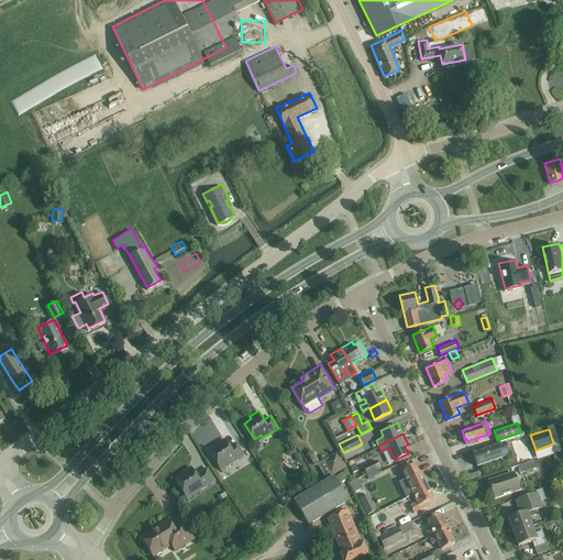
[(242,450),(236,441),(230,446),(224,437),(216,442),(217,445),(210,449),(220,465),(227,461),(228,464),(244,453),(242,450)]
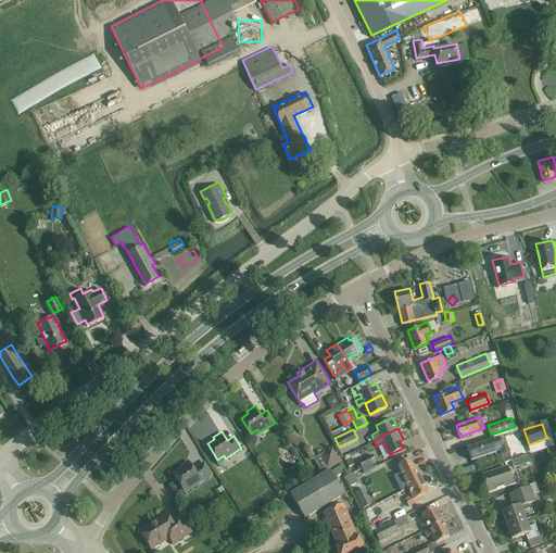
[(242,434),(238,437),(243,445),(248,443),(242,434)]
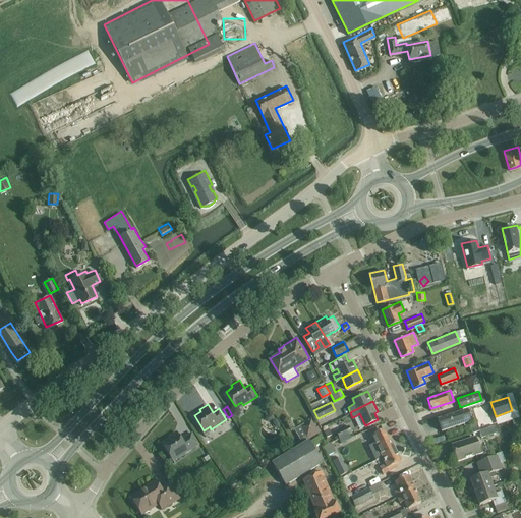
[(470,419),(466,408),(438,417),(442,429),(470,419)]
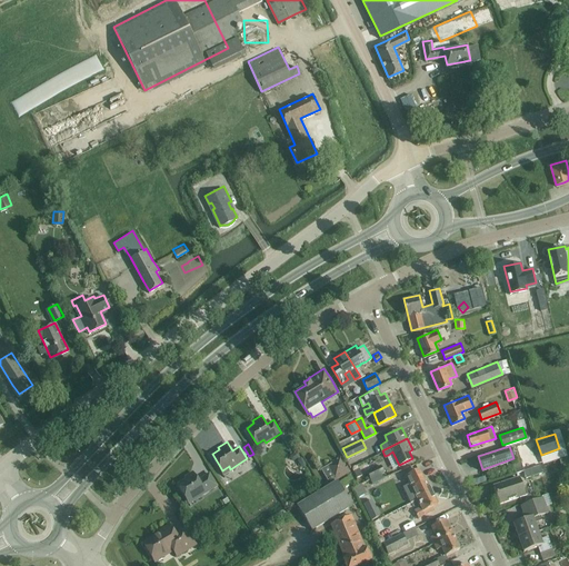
[(328,478),(335,474),(338,477),(350,469),(340,453),(328,464),(321,467),(328,478)]
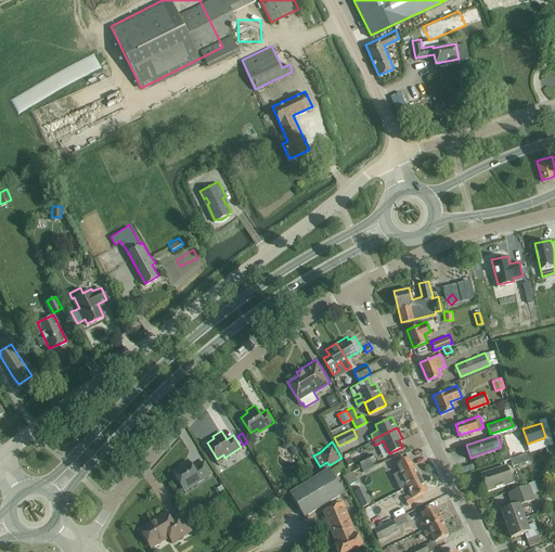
[(554,452),(553,444),(545,447),(549,457),(554,454),(554,452)]
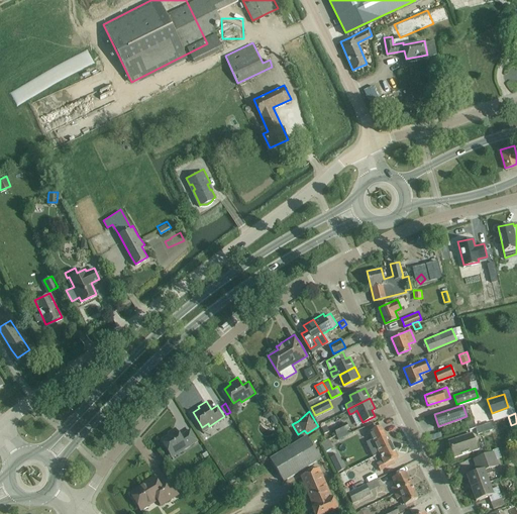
[(336,433),(346,428),(349,427),(345,419),(332,426),(336,433)]
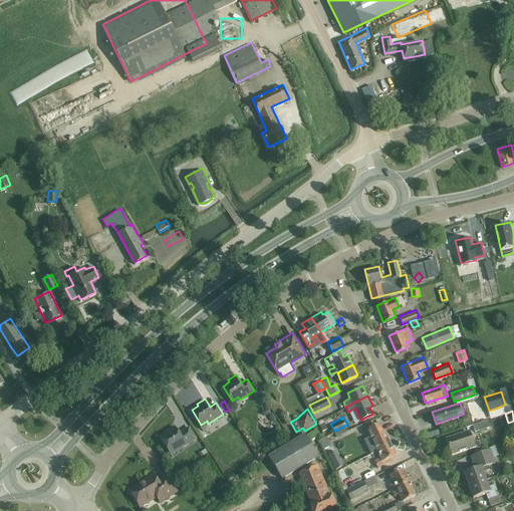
[(475,430),(490,425),(488,418),(473,423),(474,426),(475,430)]
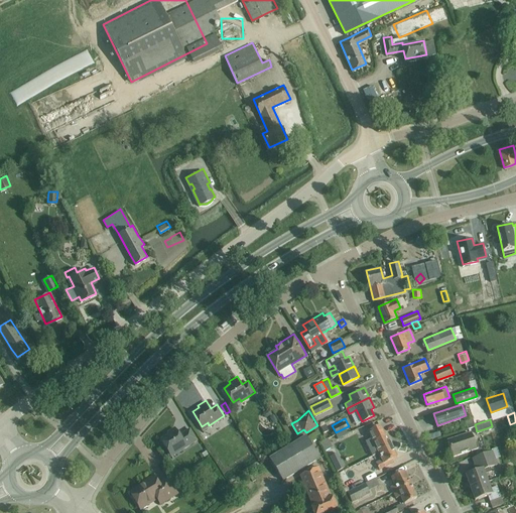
[(169,432),(161,437),(170,452),(182,444),(183,446),(197,438),(189,427),(179,433),(174,426),(167,430),(169,432)]
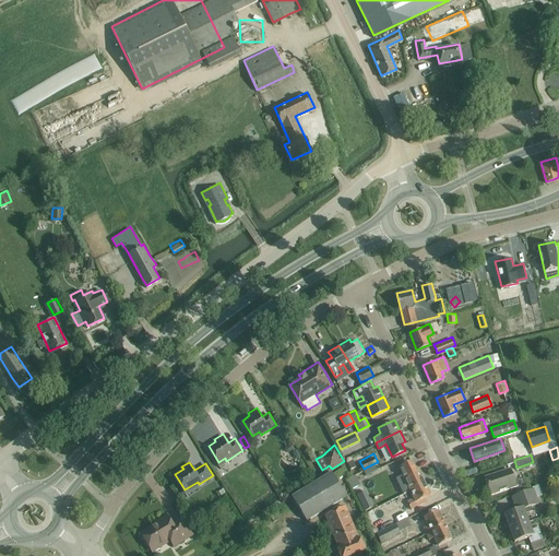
[(402,473),(395,476),(400,484),(406,481),(408,486),(409,488),(425,481),(418,470),(417,470),(413,462),(400,469),(402,473)]
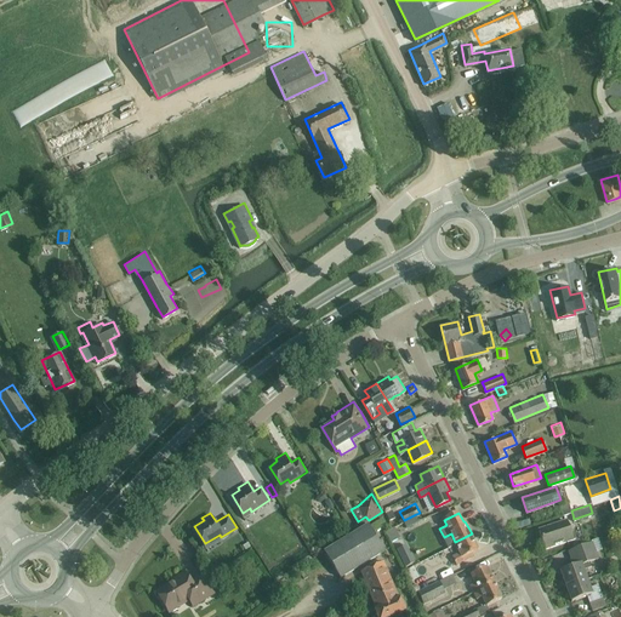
[(416,514),(404,520),(406,525),(419,519),(416,514)]
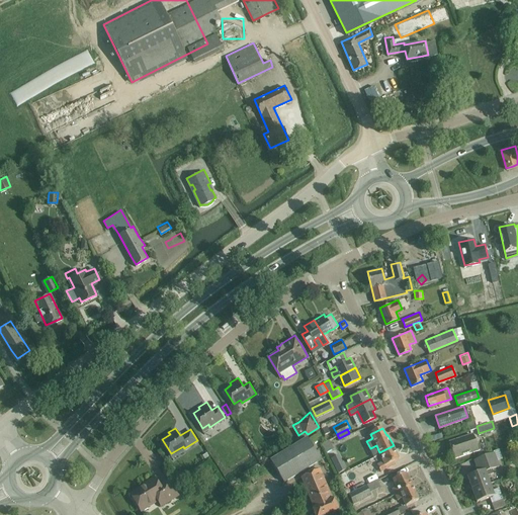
[(307,435),(269,457),(284,482),(321,458),(312,443),(321,435),(318,431),(308,437),(307,435)]
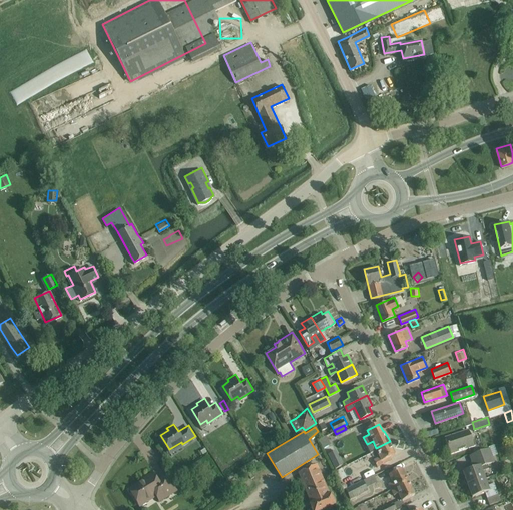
[(450,452),(476,443),(474,438),(471,439),(468,429),(445,437),(450,452)]
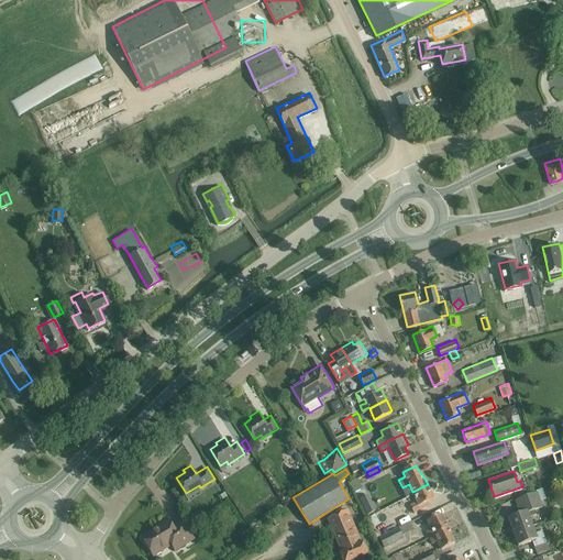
[(412,492),(415,496),(417,500),(410,503),(414,511),(420,507),(430,503),(428,500),(433,496),(428,484),(412,492)]
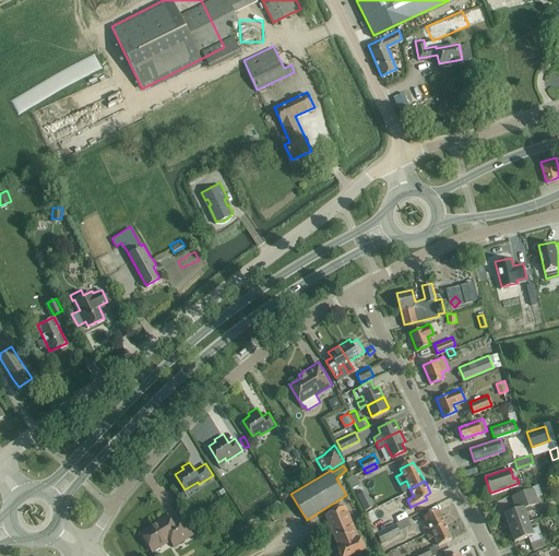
[(533,487),(513,494),(519,508),(504,512),(510,525),(527,519),(525,511),(532,509),(531,505),(538,501),(533,487)]
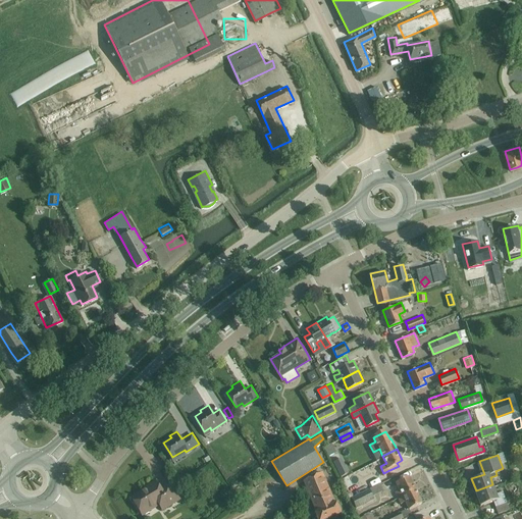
[(342,456),(333,460),(341,474),(349,470),(342,456)]
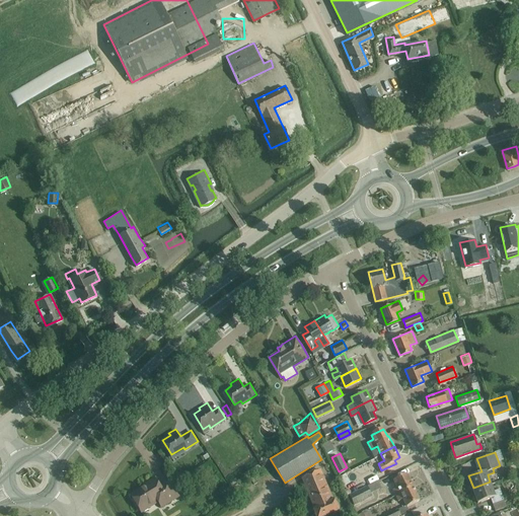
[(321,468),(311,472),(325,504),(323,505),(327,514),(340,509),(336,499),(334,499),(321,468)]
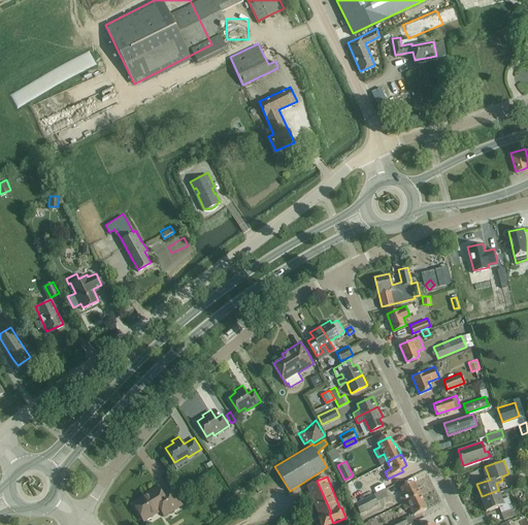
[(404,494),(399,497),(402,502),(420,493),(414,480),(400,486),(404,494)]
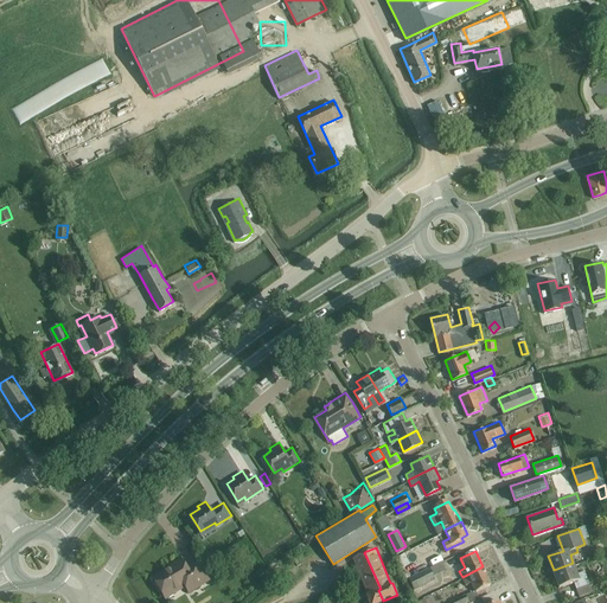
[(381,589),(364,552),(352,557),(368,592),(366,594),(370,602),(376,602),(383,601),(378,590),(381,589)]
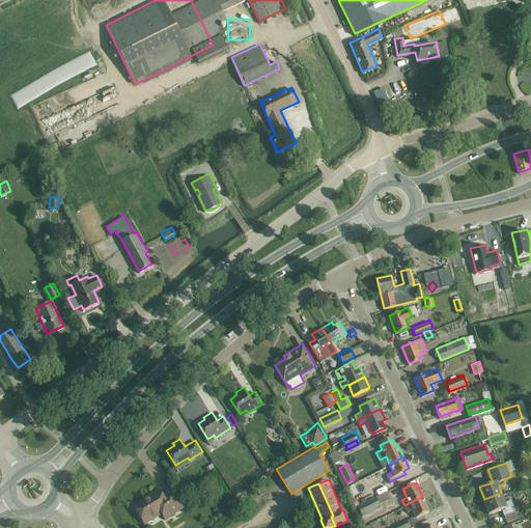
[(148,495),(134,504),(143,519),(160,508),(166,517),(184,506),(172,490),(163,496),(158,487),(147,493),(148,495)]
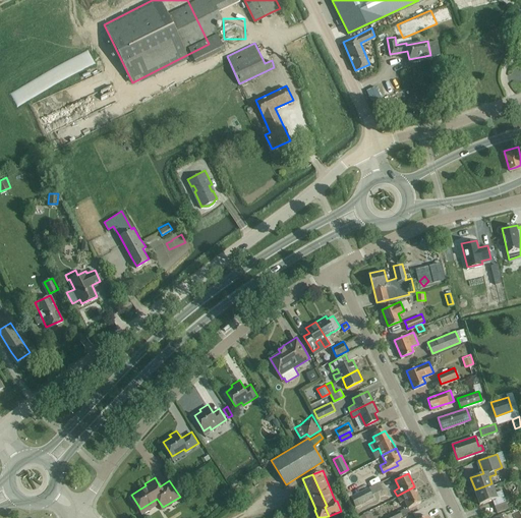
[(495,492),(491,483),(475,490),(479,503),(493,498),(495,504),(504,501),(506,500),(502,488),(495,492)]
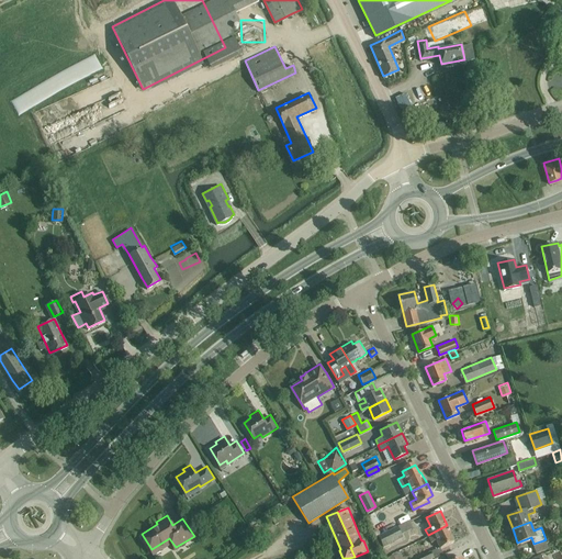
[(378,534),(382,545),(403,535),(397,525),(378,534)]
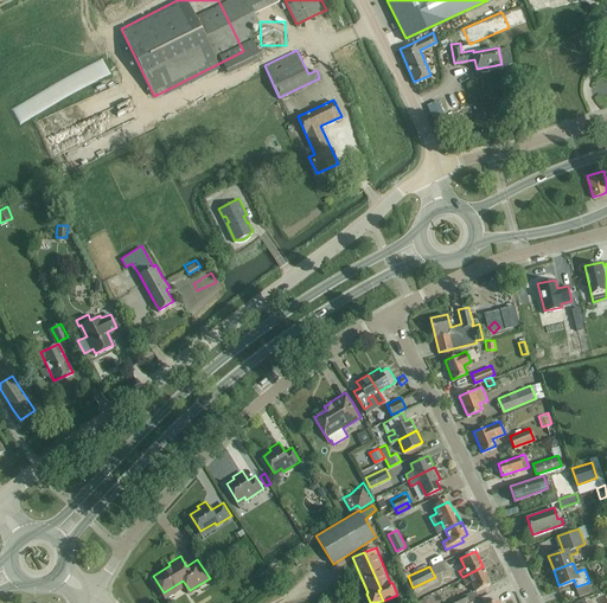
[(462,577),(466,583),(471,581),(475,590),(491,582),(483,566),(462,577)]
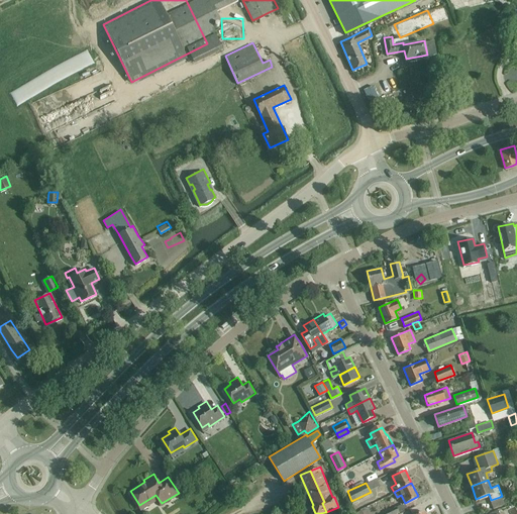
[(279,503),(282,508),(294,502),(291,497),(279,503)]
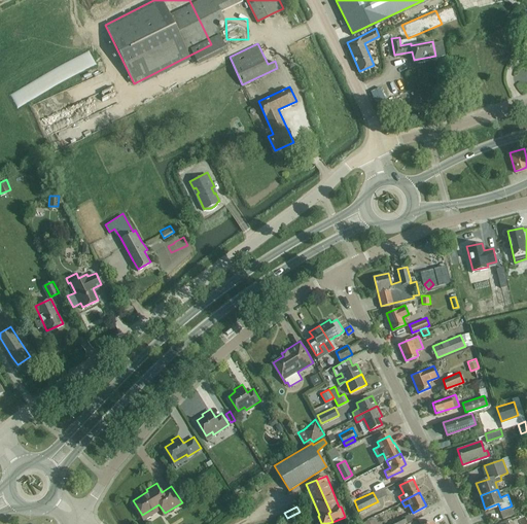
[(390,522),(390,523),(400,523),(407,521),(406,518),(403,515),(390,522)]
